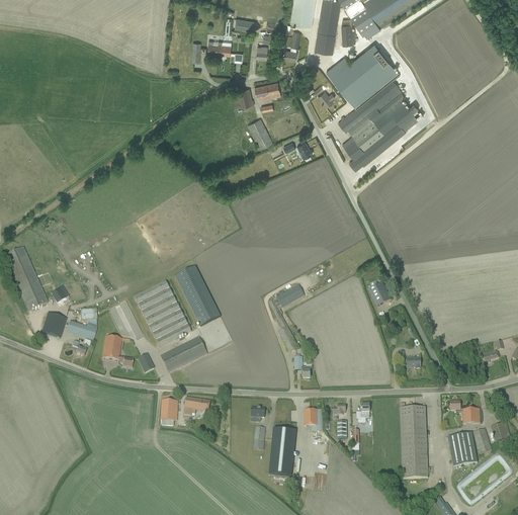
[(293,0),(291,15),(290,20),(312,23),(312,18),(315,0),(293,0)]
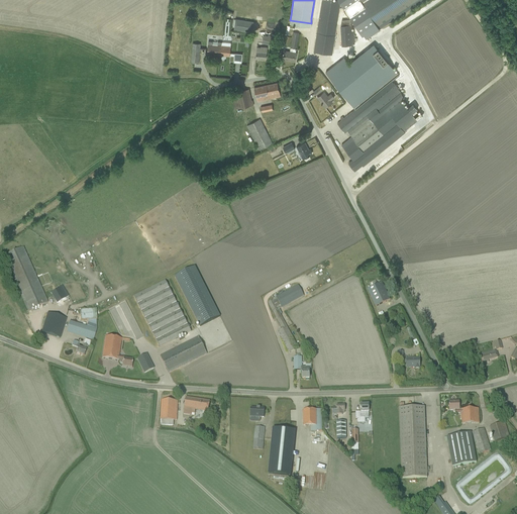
[(314,48),(314,50),(315,52),(315,49),(331,52),(332,46),(340,0),(321,0),(315,43),(314,48)]
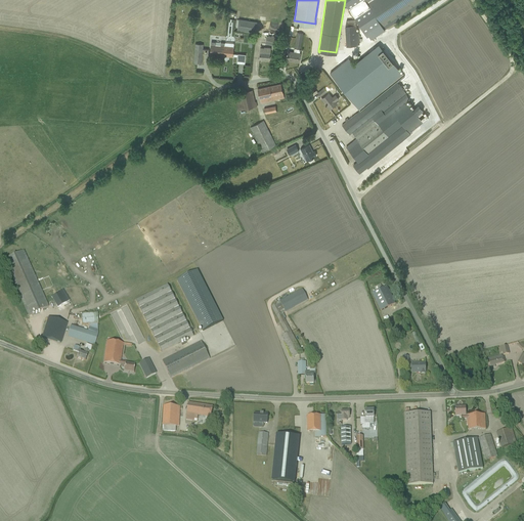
[(346,0),(367,33),(368,32),(372,35),(424,0),(346,0)]
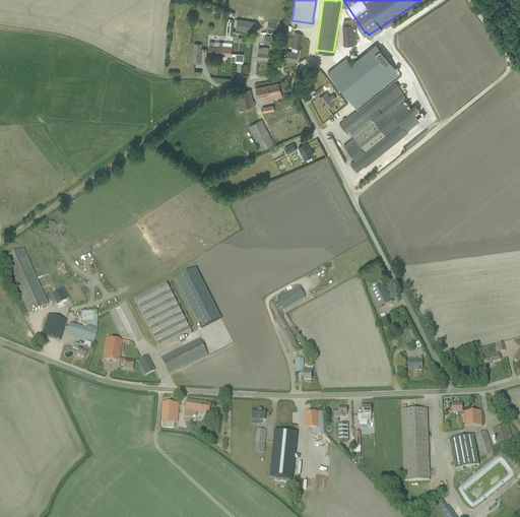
[(235,26),(253,29),(255,18),(252,18),(237,16),(235,26)]
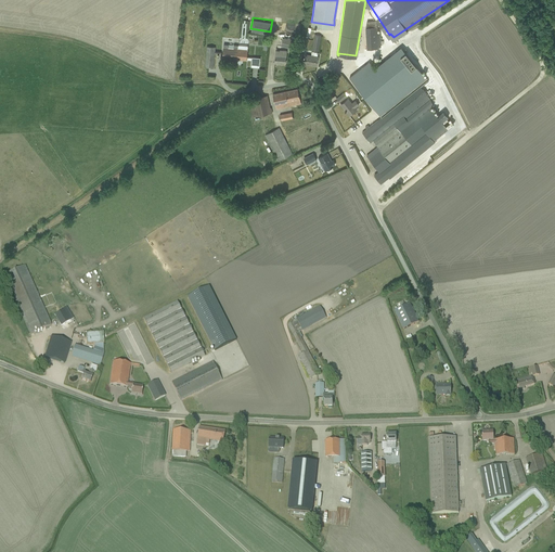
[(366,18),(365,24),(368,46),(378,46),(378,45),(381,45),(379,38),(379,34),(377,34),(376,17),(366,18)]
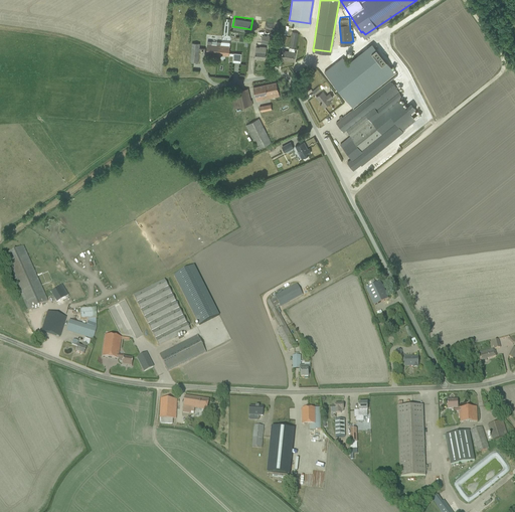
[(193,25),(195,20),(189,17),(187,21),(188,21),(187,23),(193,25)]
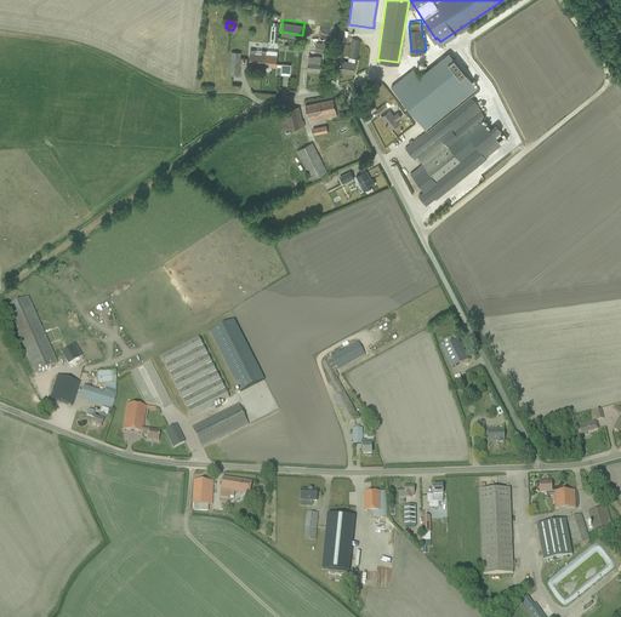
[(359,35),(352,35),(348,58),(342,57),(340,67),(347,68),(347,69),(354,70),(357,60),(355,60),(355,55),(359,35)]
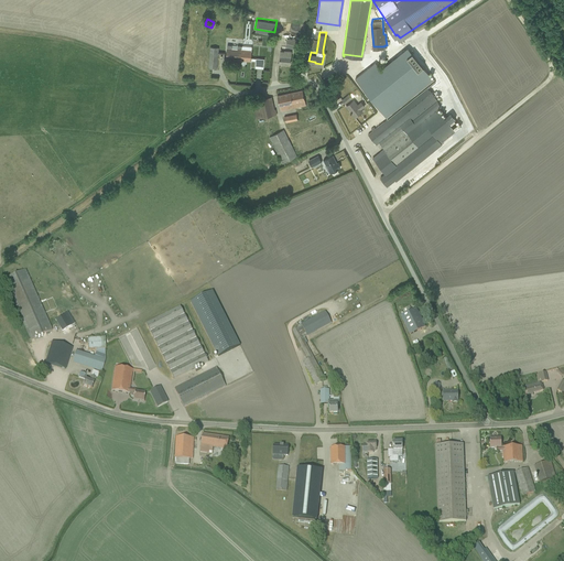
[(285,44),(299,46),(300,39),(297,38),(288,35),(285,44)]
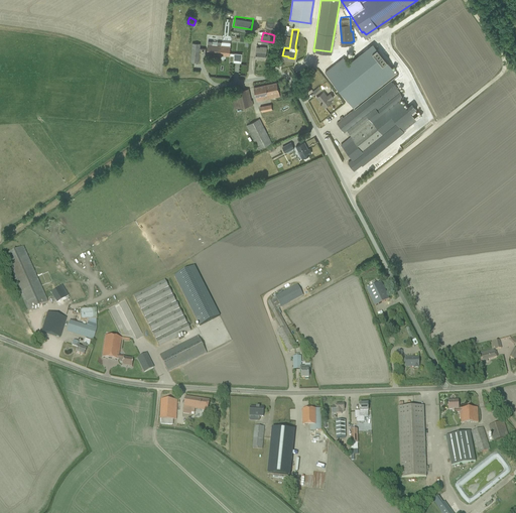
[(208,41),(207,51),(218,52),(218,48),(221,48),(221,42),(222,39),(218,39),(213,38),(212,41),(208,41)]
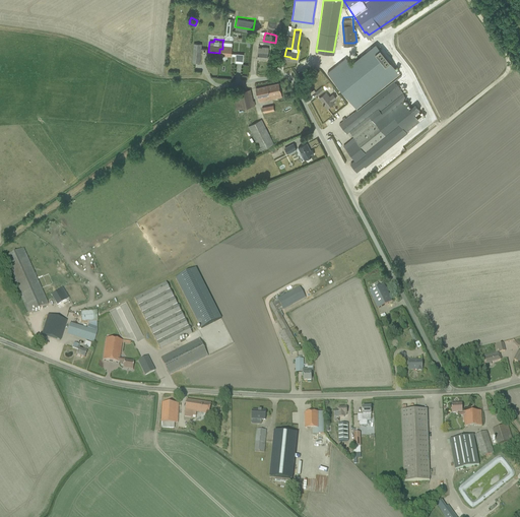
[(194,40),(193,55),(192,60),(200,61),(201,41),(194,40)]
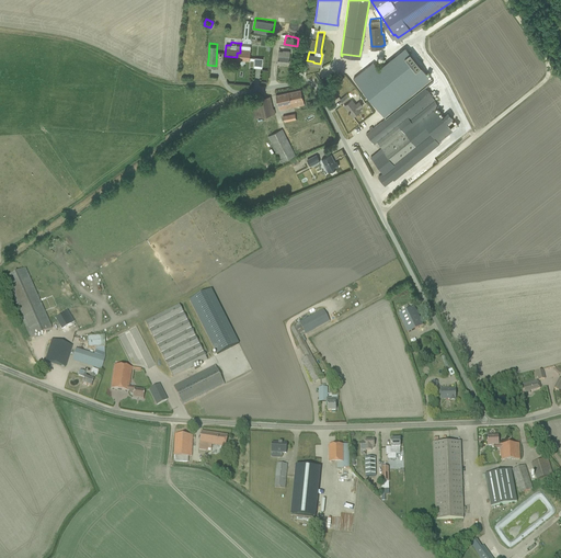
[(386,115),(424,84),(432,78),(410,50),(412,48),(410,46),(408,47),(407,45),(379,67),(374,59),(353,76),(386,115)]
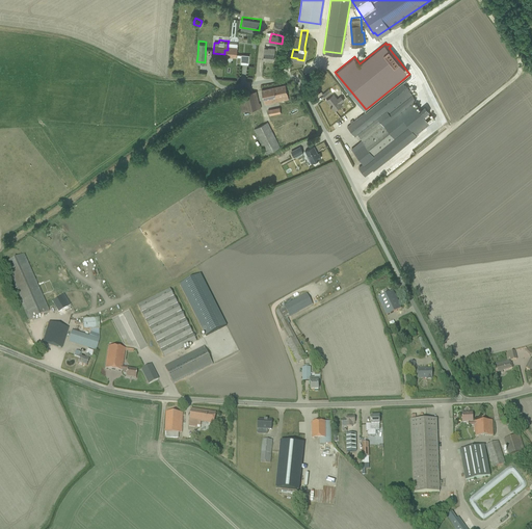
[(224,50),(224,54),(237,55),(237,54),(241,55),(240,61),(248,61),(249,53),(241,52),(237,52),(238,45),(228,44),(228,50),(224,50)]
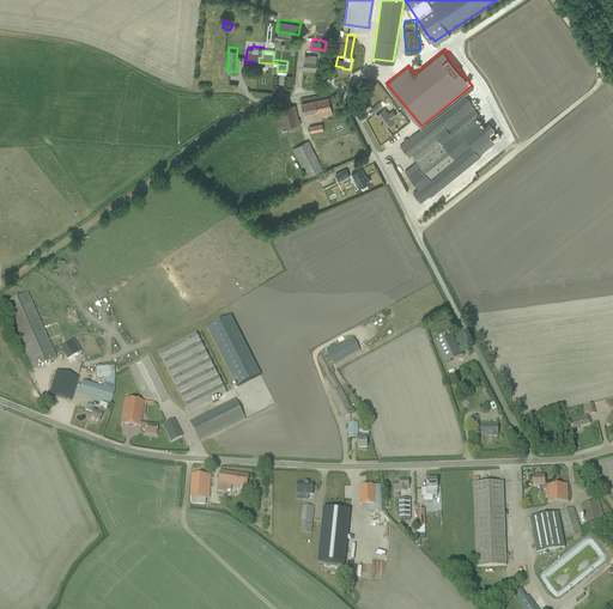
[(304,58),(304,60),(303,66),(309,66),(315,66),(316,62),(317,53),(308,52),(308,53),(305,52),(304,58)]
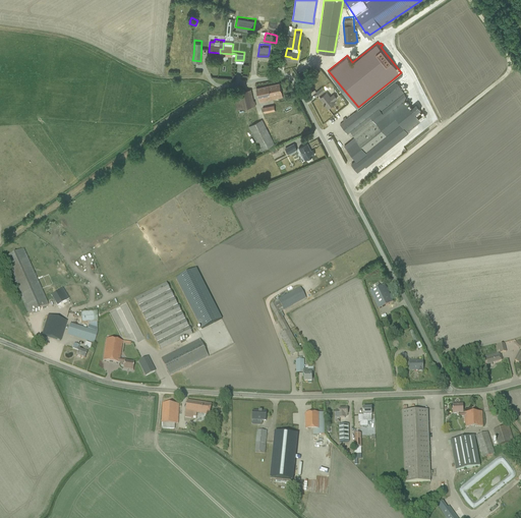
[(344,118),(340,121),(347,130),(350,128),(354,134),(344,142),(356,158),(354,159),(351,162),(357,169),(362,165),(364,163),(365,164),(408,130),(407,129),(420,118),(424,115),(419,108),(420,107),(417,102),(416,102),(411,107),(406,100),(404,98),(406,96),(404,91),(394,78),(358,107),(347,116),(345,114),(342,116),(344,118)]
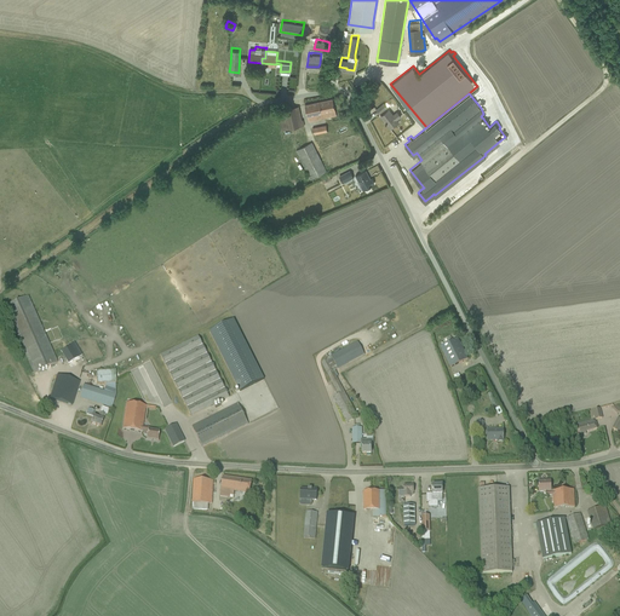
[(308,117),(337,111),(333,96),(304,102),(308,117)]
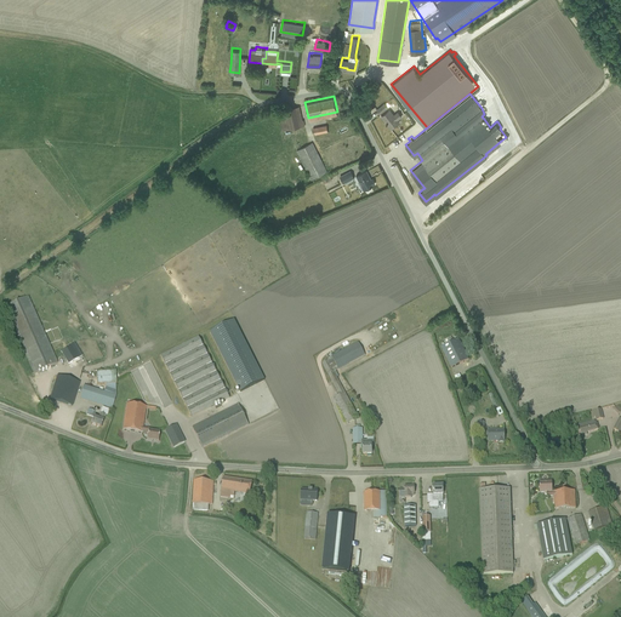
[(377,107),(380,110),(387,104),(385,101),(377,107)]
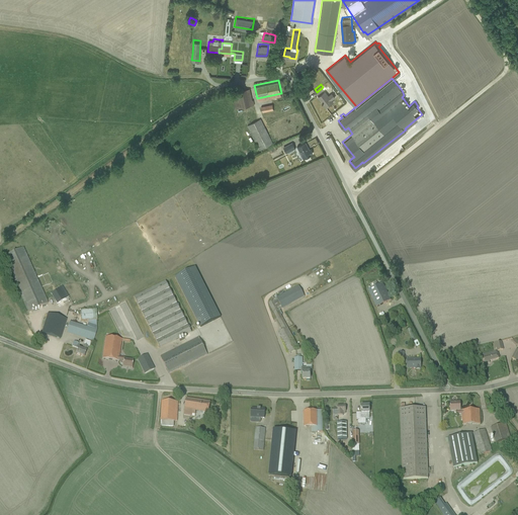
[(237,89),(232,90),(233,95),(235,106),(254,102),(253,98),(252,98),(249,86),(237,89)]
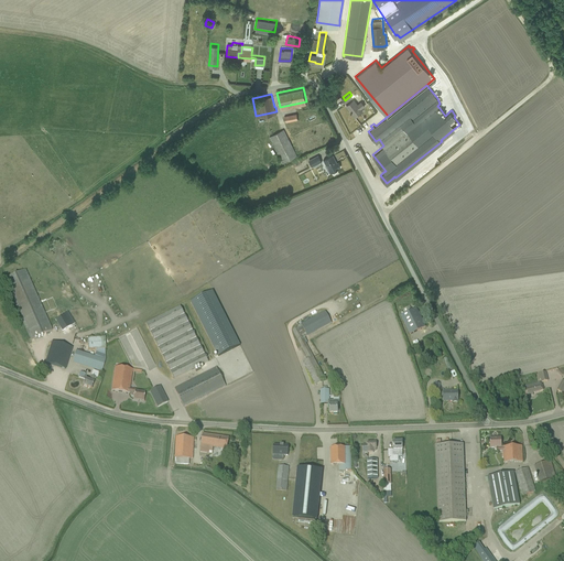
[(354,97),(350,99),(346,103),(355,115),(364,108),(361,106),(365,103),(361,98),(357,101),(354,97)]
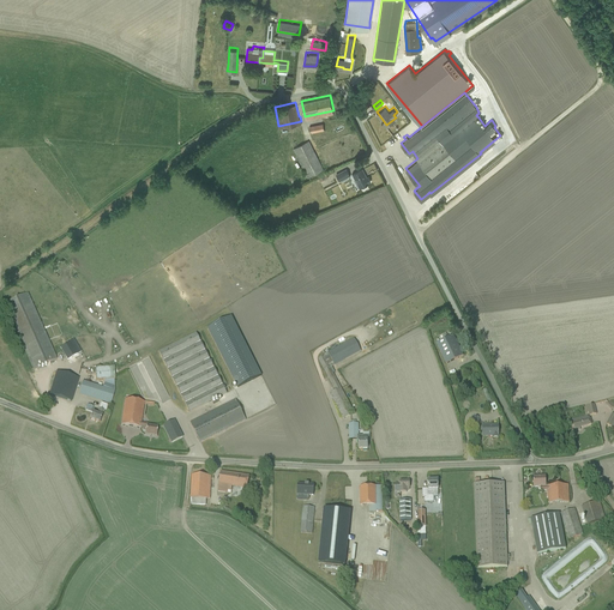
[(309,124),(311,131),(324,127),(323,120),(309,124)]
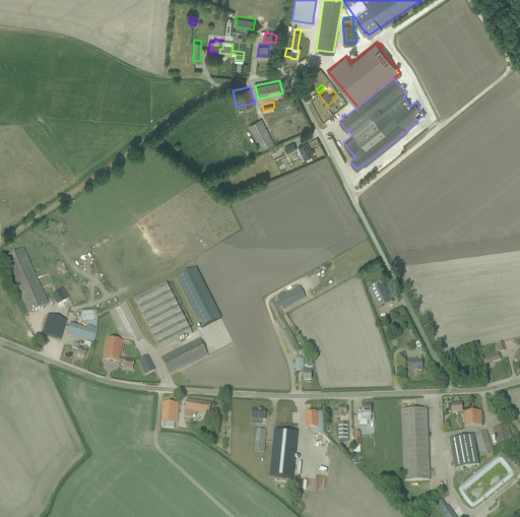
[(249,124),(261,148),(273,141),(261,117),(249,124)]
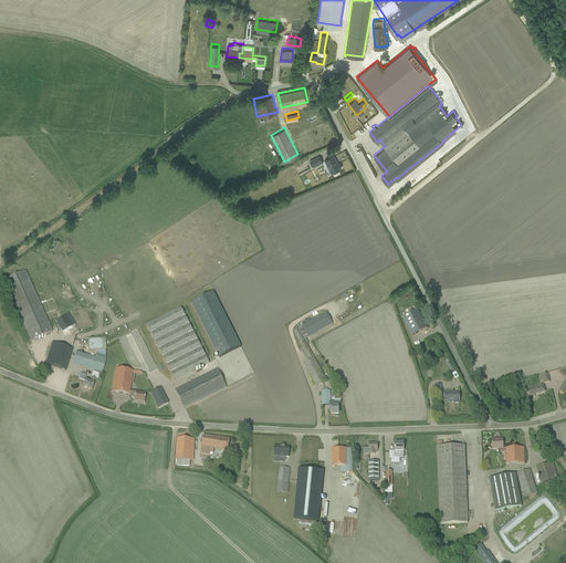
[(342,165),(339,160),(336,162),(334,158),(336,157),(334,153),(328,156),(325,157),(329,166),(331,166),(333,169),(334,171),(335,171),(337,170),(338,169),(337,167),(341,166),(339,166),(342,165)]
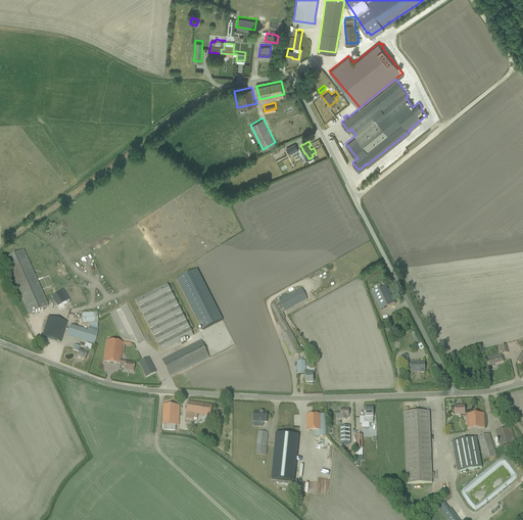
[(297,147),(295,142),(286,146),(289,151),(297,147)]
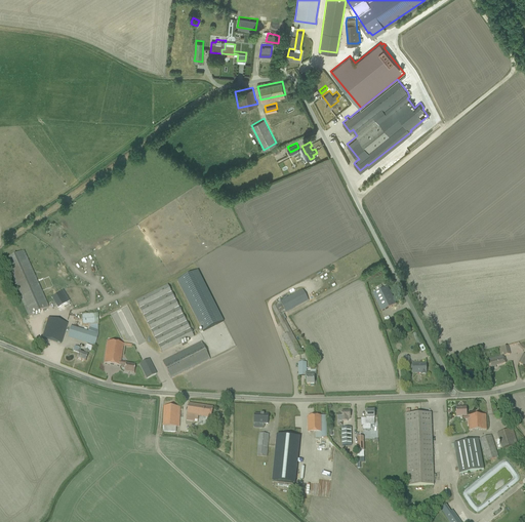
[(3,257),(29,313),(48,305),(24,248),(3,257)]
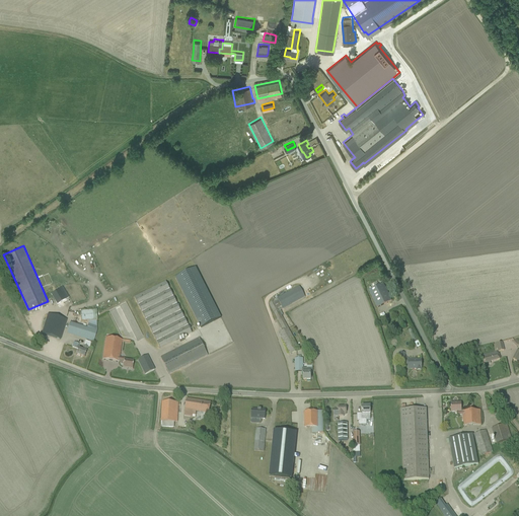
[(201,325),(221,315),(196,266),(175,276),(201,325)]
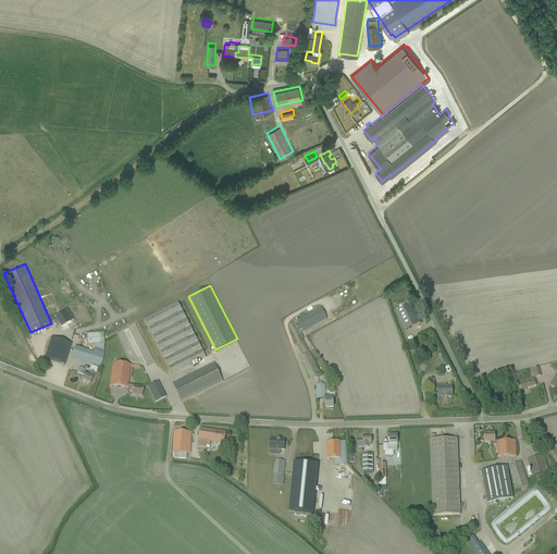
[(145,317),(169,366),(171,370),(171,371),(172,371),(206,354),(178,299),(145,317)]
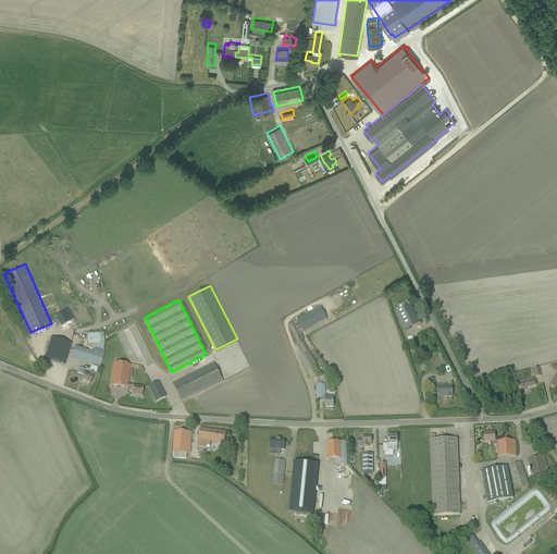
[(397,303),(399,307),(395,308),(405,328),(420,320),(411,300),(406,304),(404,299),(397,303)]
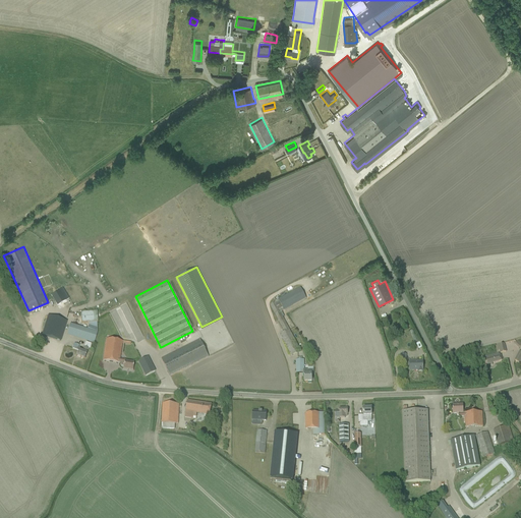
[(278,298),(275,300),(270,302),(284,330),(280,332),(291,353),(301,348),(280,309),(306,295),(300,284),(277,296),(278,298)]
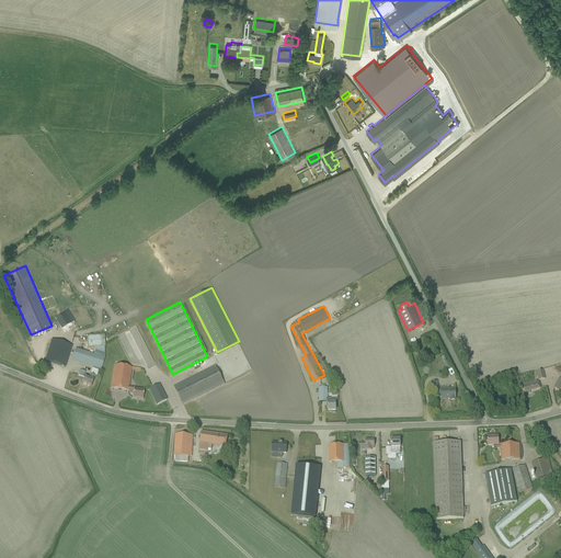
[(55,315),(61,326),(75,318),(68,307),(55,315)]
